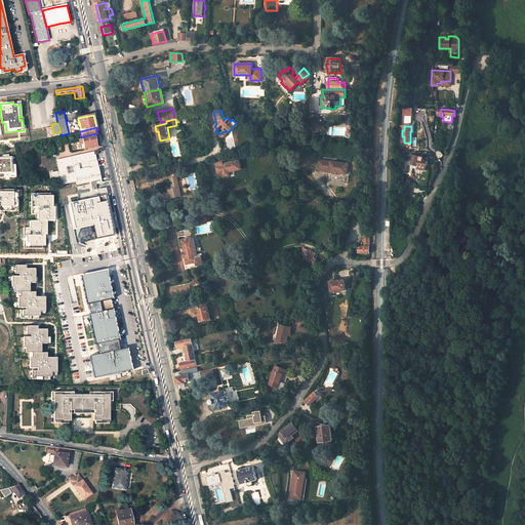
[(85,149),(96,146),(95,142),(99,142),(97,133),(83,136),(84,144),(81,144),(82,149),(85,149)]
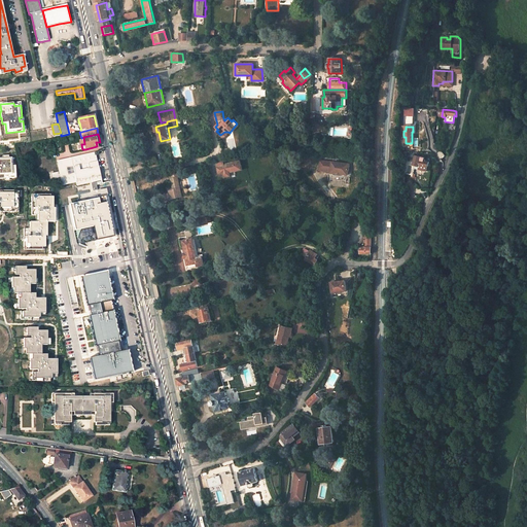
[(101,180),(95,152),(80,155),(67,159),(61,160),(57,161),(59,169),(62,184),(62,185),(63,185),(72,183),(76,182),(76,183),(77,186),(93,182),(101,180)]
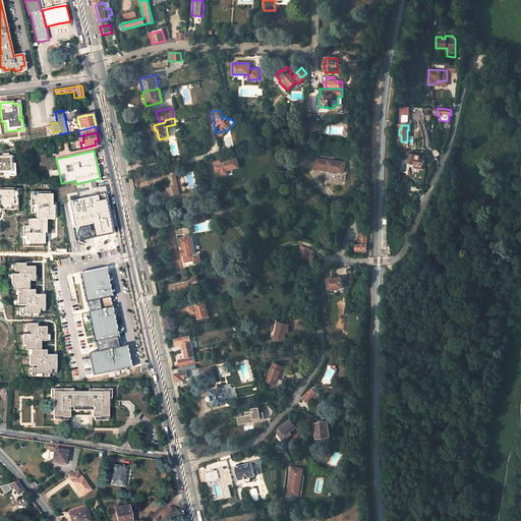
[(413,163),(422,165),(423,160),(418,159),(419,157),(410,154),(408,163),(413,164),(413,163)]
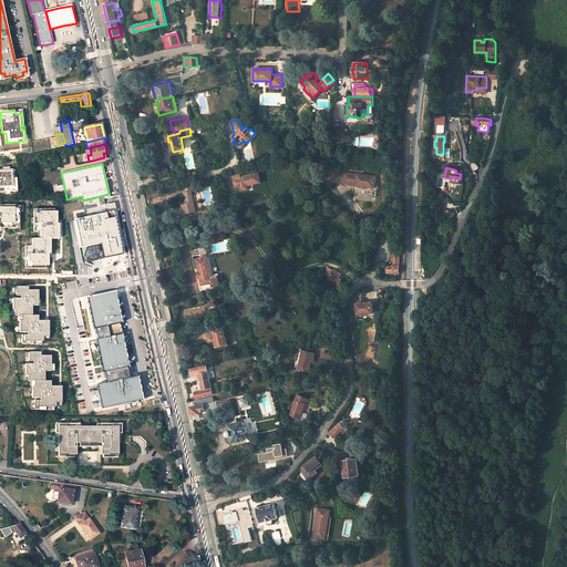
[(0,192),(3,192),(3,189),(10,188),(10,192),(18,192),(17,178),(13,178),(13,169),(0,169),(0,192)]
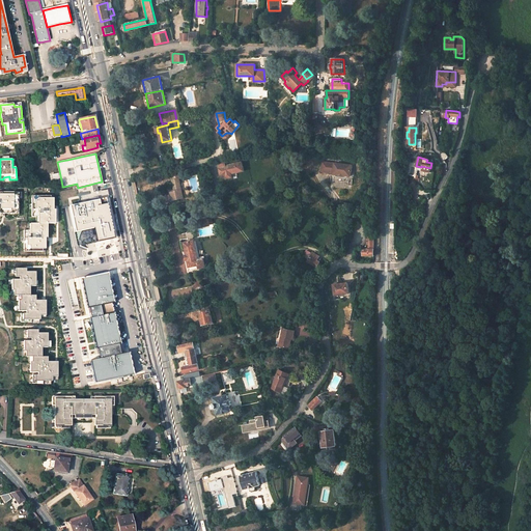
[(218,161),(219,168),(226,167),(226,166),(224,159),(218,161)]
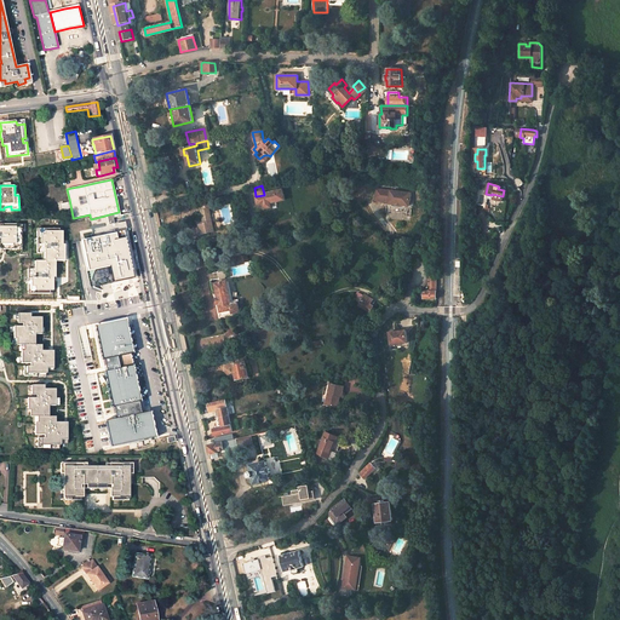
[(409,191),(374,188),(374,200),(388,201),(388,202),(391,202),(405,204),(408,205),(409,191)]
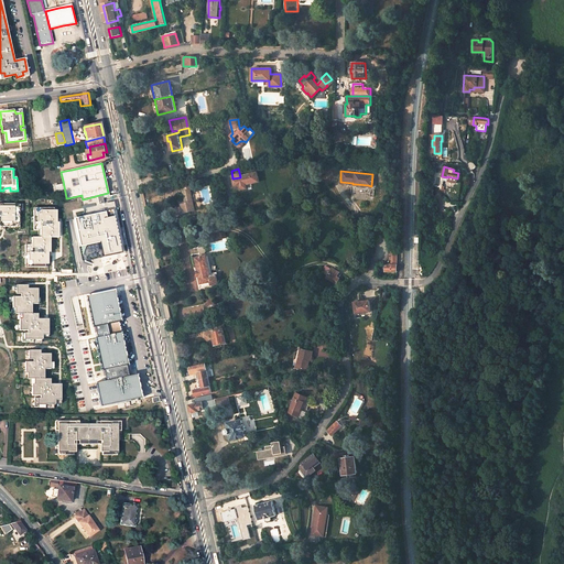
[(245,182),(253,180),(255,183),(259,182),(257,172),(240,176),(240,177),(232,179),(231,180),(232,186),(236,185),(238,187),(239,191),(246,188),(245,182)]
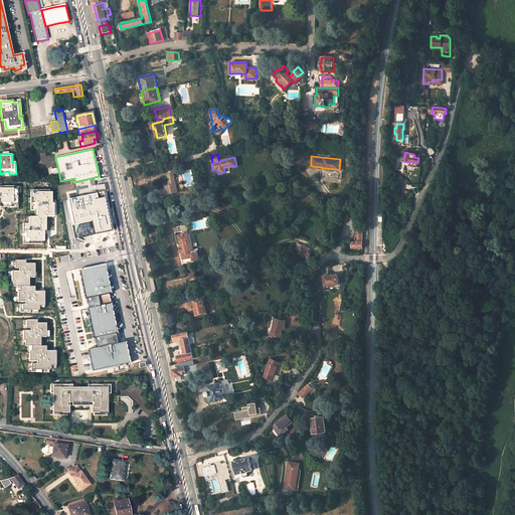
[(167,194),(178,192),(174,173),(177,173),(176,169),(165,171),(166,175),(167,175),(169,185),(165,186),(167,194)]
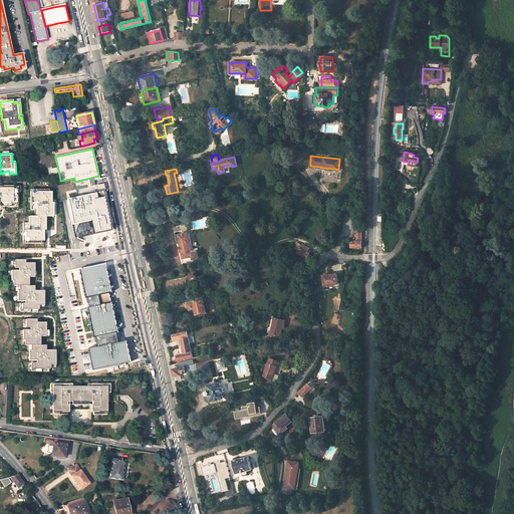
[(17,204),(17,186),(0,185),(0,206),(3,207),(11,207),(11,204),(17,204)]
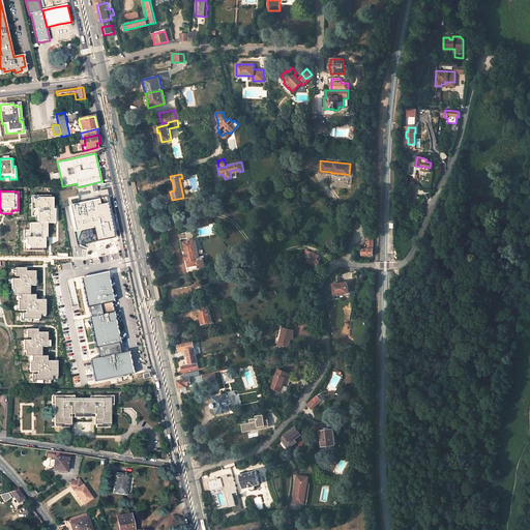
[(37,216),(37,223),(47,223),(54,223),(54,209),(52,209),(52,206),(52,198),(50,198),(50,196),(33,196),(33,198),(31,198),(31,216),(37,216)]
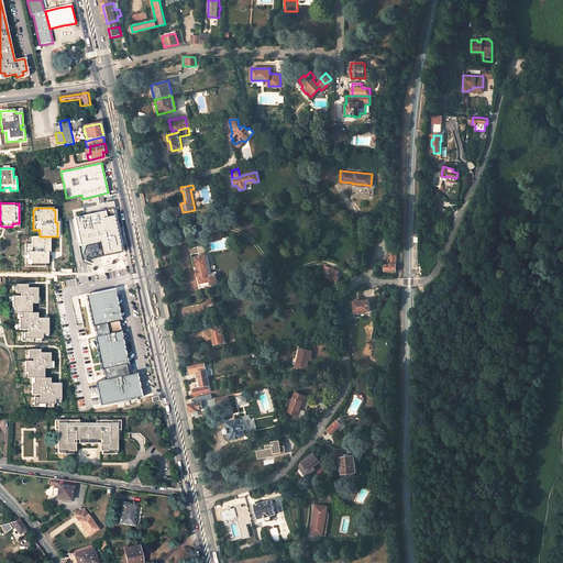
[(111,210),(74,218),(83,261),(120,252),(111,210)]
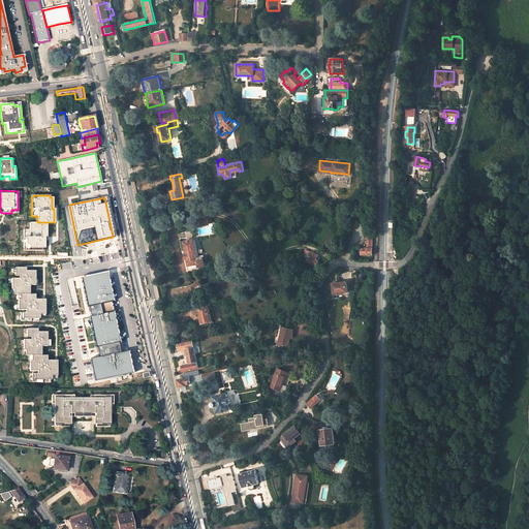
[(166,219),(174,217),(172,209),(164,211),(166,219)]
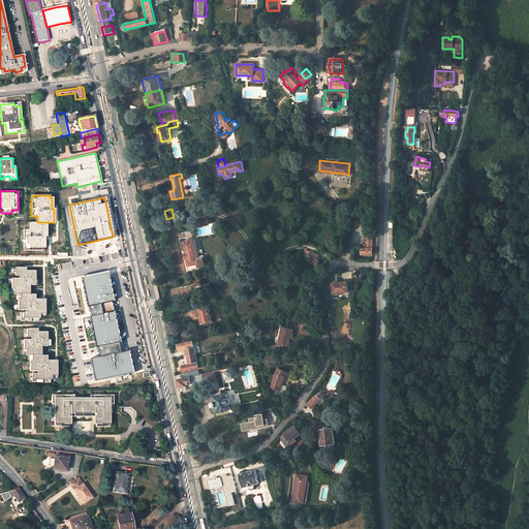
[(37,222),(29,222),(29,229),(23,229),(23,248),(25,248),(25,250),(41,250),(41,248),(44,248),(44,239),(44,237),(45,237),(47,222),(37,222)]
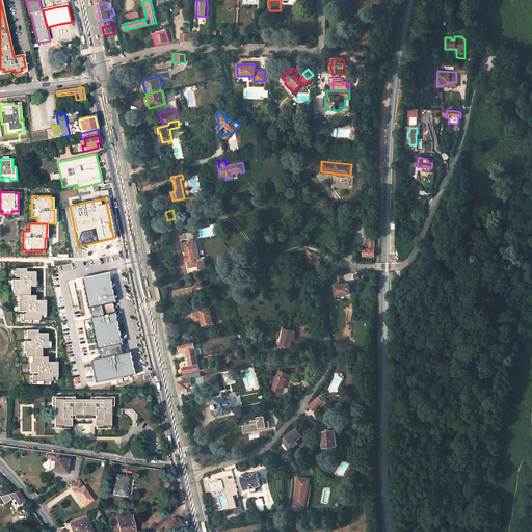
[(200,268),(206,267),(204,259),(198,260),(194,242),(185,244),(190,267),(200,265),(200,268)]
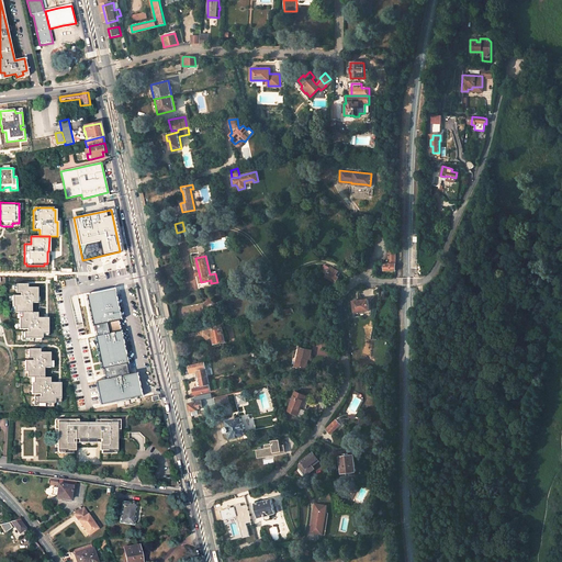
[(326,278),(336,283),(338,278),(335,277),(338,272),(330,268),(326,278)]
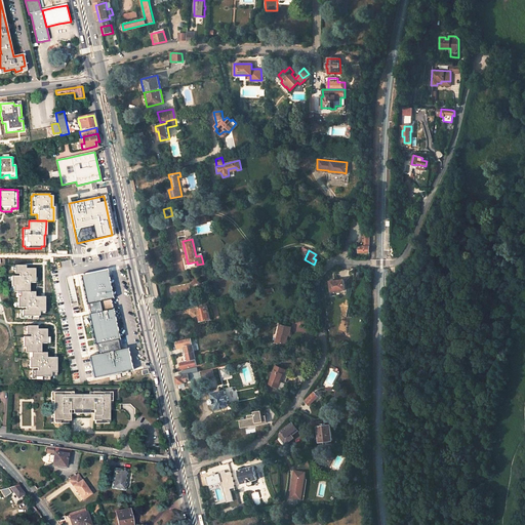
[(26,266),(14,266),(14,271),(14,274),(19,274),(19,276),(11,276),(11,277),(11,281),(11,287),(13,287),(13,292),(17,292),(19,292),(19,297),(17,297),(17,303),(18,307),(18,308),(26,308),(26,310),(21,310),(21,314),(21,318),(21,319),(31,319),(31,316),(39,316),(40,316),(40,314),(40,312),(45,312),(45,297),(44,297),(35,297),(35,292),(30,292),(30,283),(35,283),(35,277),(35,269),(27,269),(26,269),(26,266)]
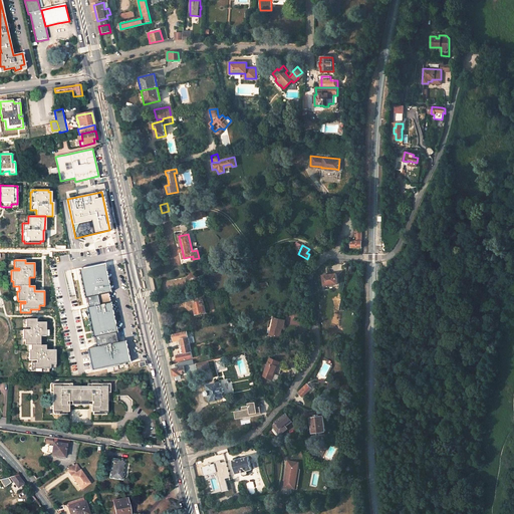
[(91,369),(127,361),(123,341),(117,342),(114,333),(116,332),(110,303),(108,303),(106,293),(108,293),(102,267),(78,272),(84,298),(85,298),(88,308),(86,308),(92,338),(94,337),(96,347),(87,349),(91,369)]
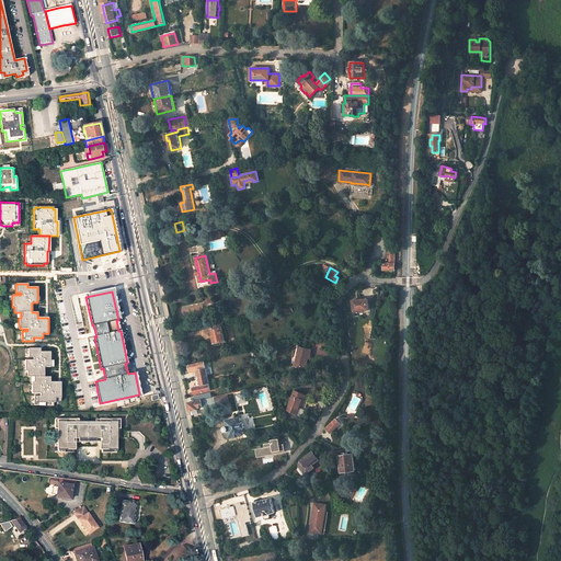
[(367,299),(352,300),(353,311),(368,310),(367,299)]
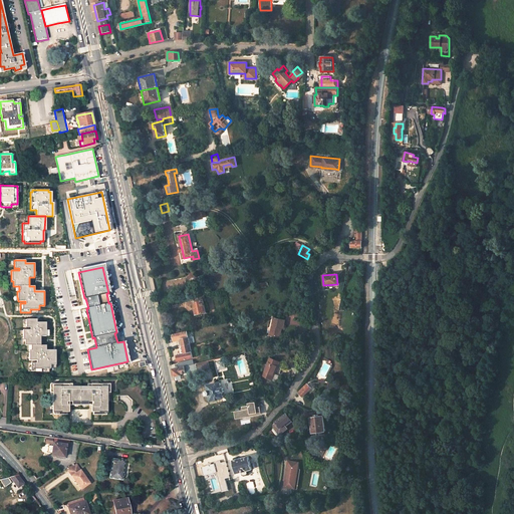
[(207,312),(205,301),(206,300),(205,296),(194,298),(197,314),(207,312)]
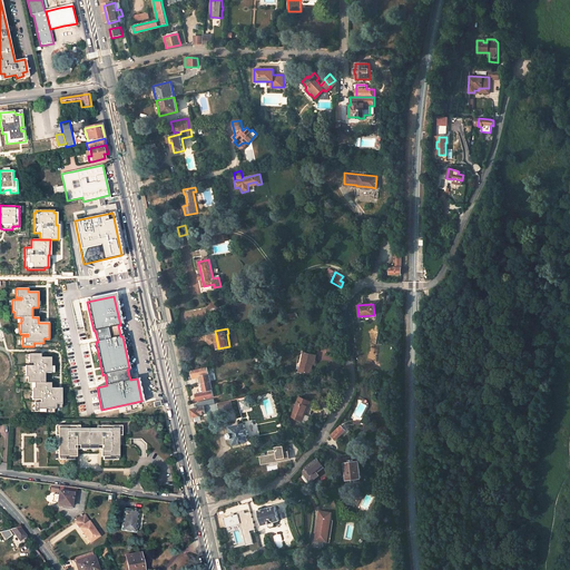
[(316,355),(303,352),(301,365),(303,366),(302,373),(311,374),(313,364),(315,364),(316,355)]
